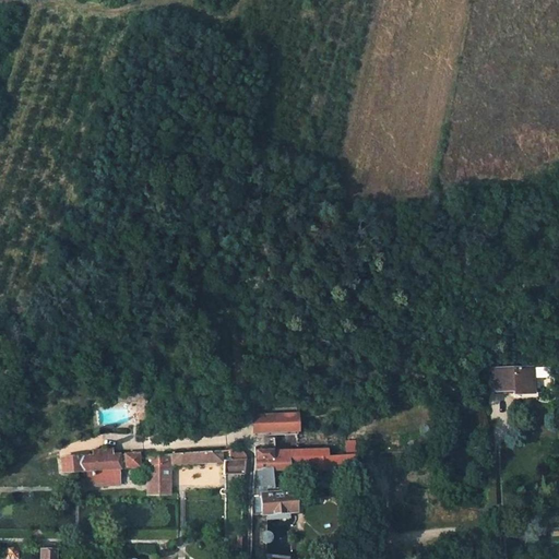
[(533,368),(492,369),(494,391),(513,390),(514,394),(531,394),(530,380),(533,380),(533,368)]
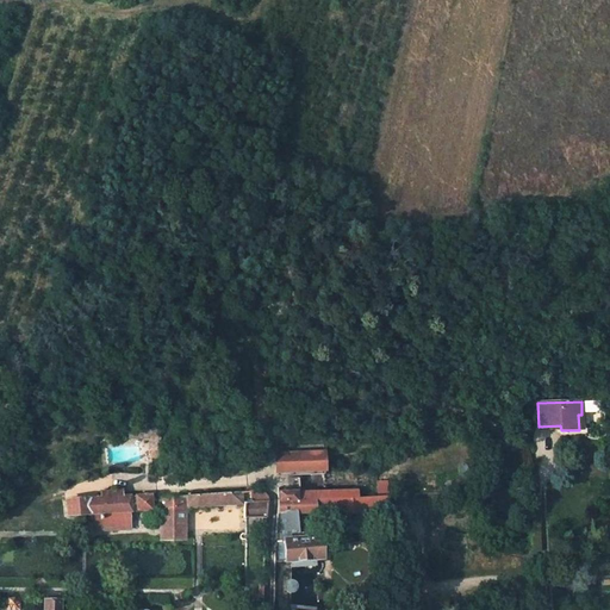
[(161,449),(161,427),(138,427),(138,430),(135,434),(129,434),(129,437),(150,437),(150,449),(153,449),(161,449)]
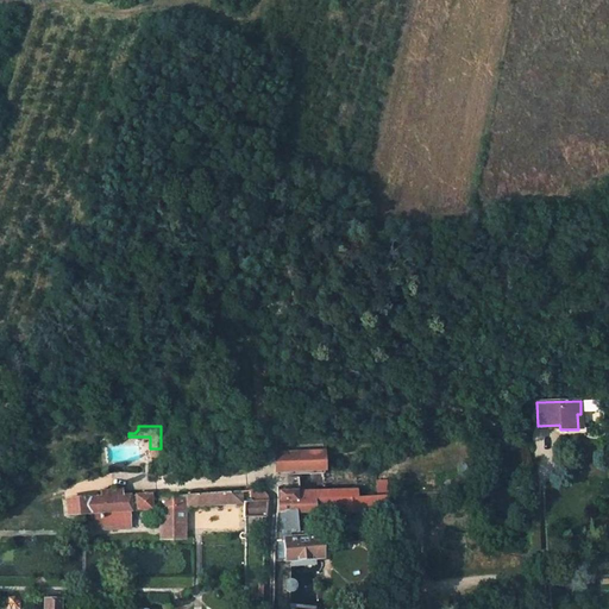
[(283,562),(319,558),(318,537),(301,539),(301,533),(295,533),(295,513),(316,512),(315,498),(341,497),(343,509),(343,512),(358,510),(358,509),(358,498),(357,490),(305,493),(305,498),(296,497),(296,493),(300,493),(299,475),(325,473),(324,457),(275,459),(278,498),(276,541),(283,540),(283,562)]
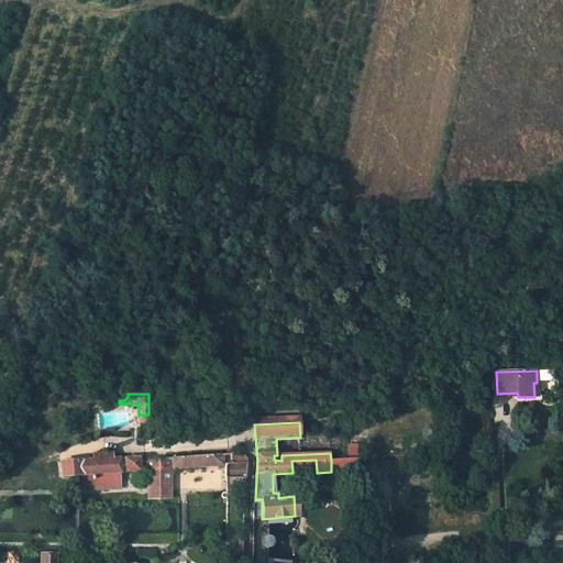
[(348,455),(360,455),(360,442),(348,442),(348,455)]
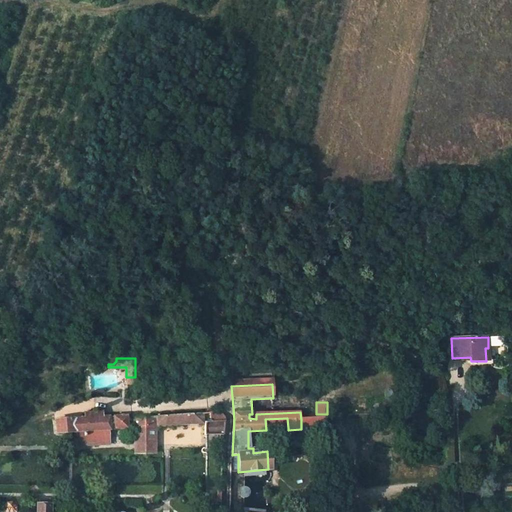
[(128,415),(101,417),(95,417),(95,412),(86,413),(86,417),(57,420),(57,432),(72,431),(73,445),(110,443),(109,429),(136,427),(136,439),(155,439),(155,426),(158,426),(157,416),(128,417),(128,415)]
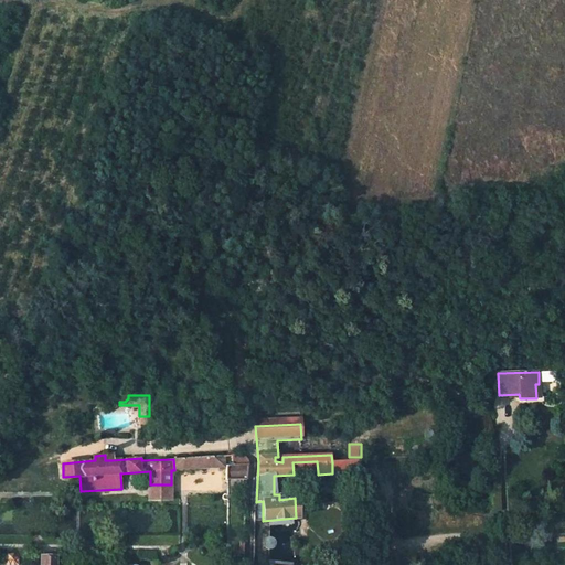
[(174,470),(224,467),(224,456),(173,459),(174,470)]
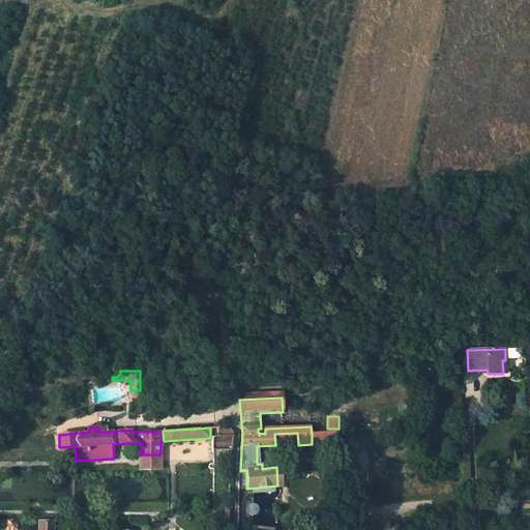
[(312,443),(336,442),(336,432),(329,432),(312,434),(312,443)]
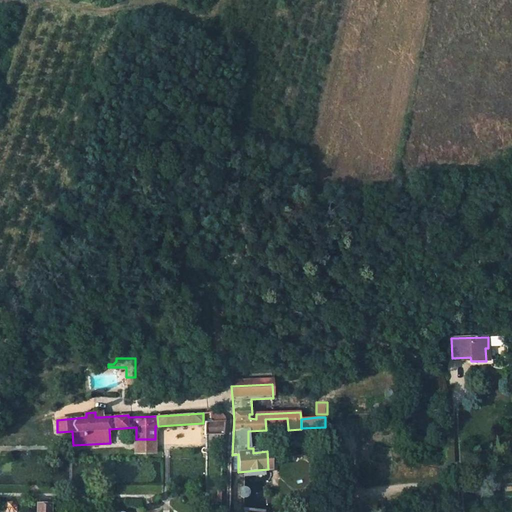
[(266,430),(288,428),(287,418),(265,419),(266,430)]
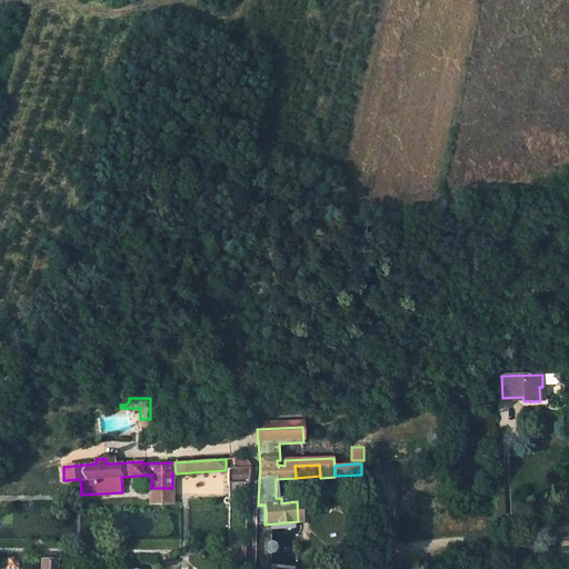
[(248,496),(250,467),(228,468),(228,483),(230,483),(230,496),(248,496)]
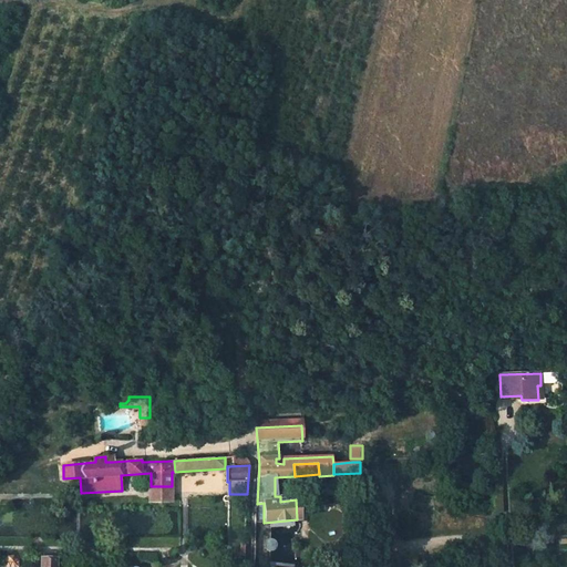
[(173,501),(172,486),(151,486),(150,501),(173,501)]
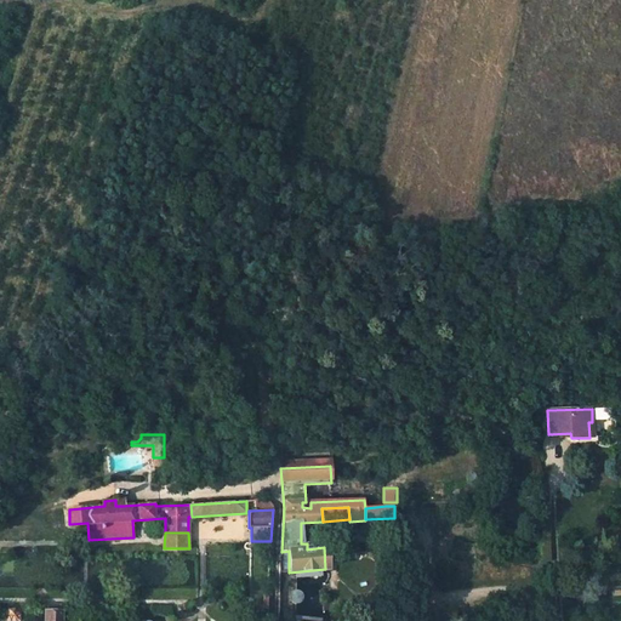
[(297,591),(295,590),(292,591),(291,591),(290,593),(289,594),(288,597),(289,598),(289,600),(290,602),(292,603),(295,604),(297,604),(298,603),(300,602),(301,599),(302,597),(301,594),(301,593),(298,591),(297,591)]
